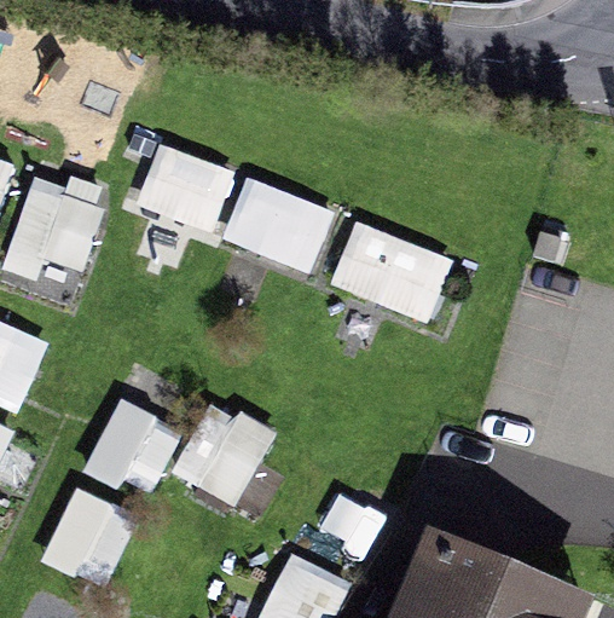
[(210,236),(236,172),(161,142),(134,204),(210,236)]
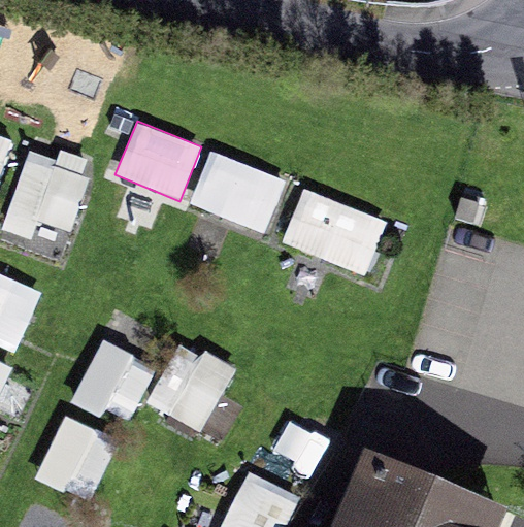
[(0,175),(13,140),(0,135),(0,175)]
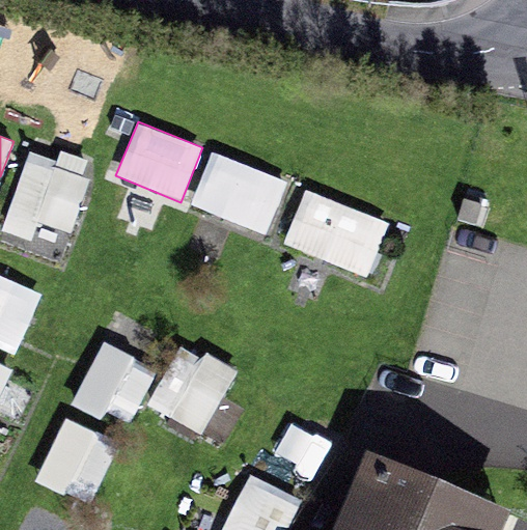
[(38,222),(74,230),(89,163),(24,147),(4,233),(34,241),(38,222)]
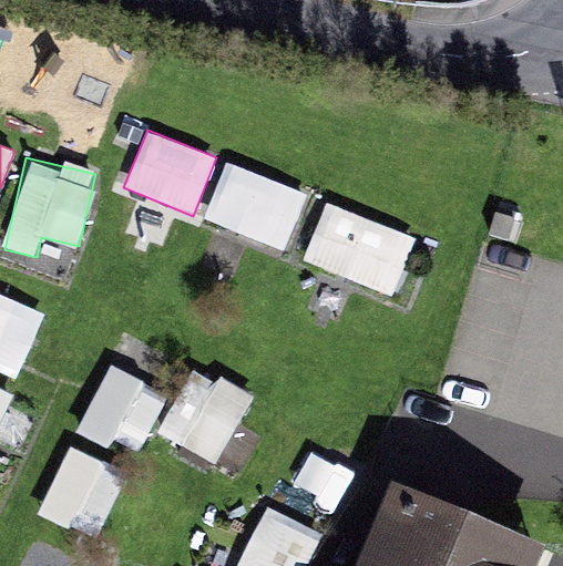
[(225,162),(201,219),(256,243),(280,185),(225,162)]
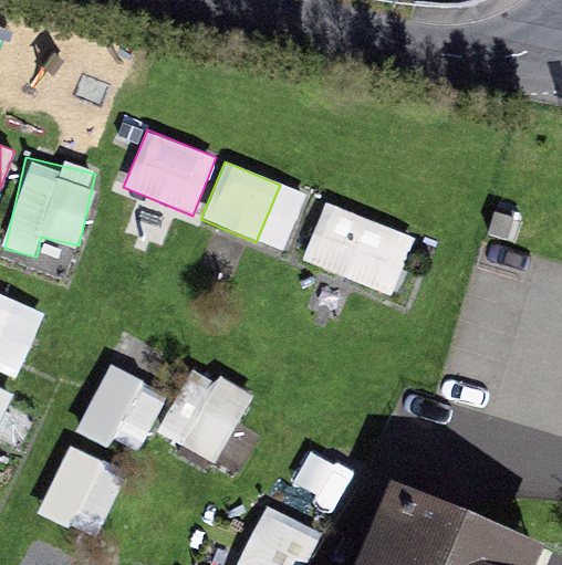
[(394,288),(408,230),(319,208),(304,265),(394,288)]
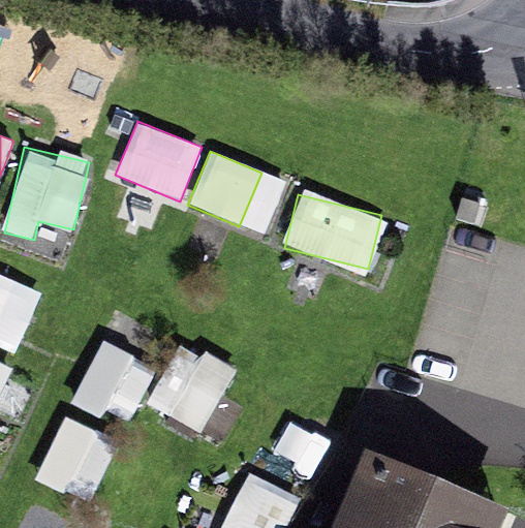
[(0,347),(14,354),(42,294),(0,275),(0,347)]
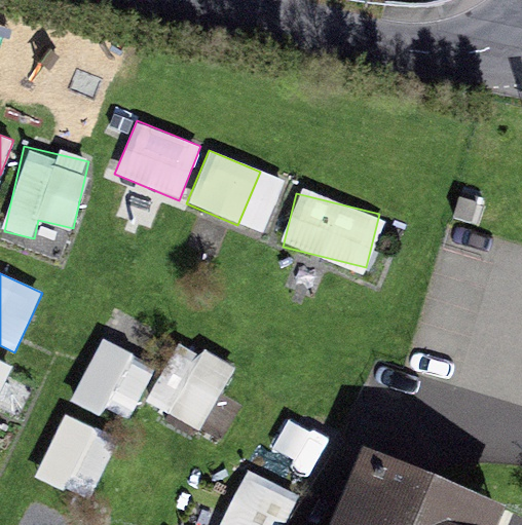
[(126,423),(154,369),(100,341),(72,396),(126,423)]
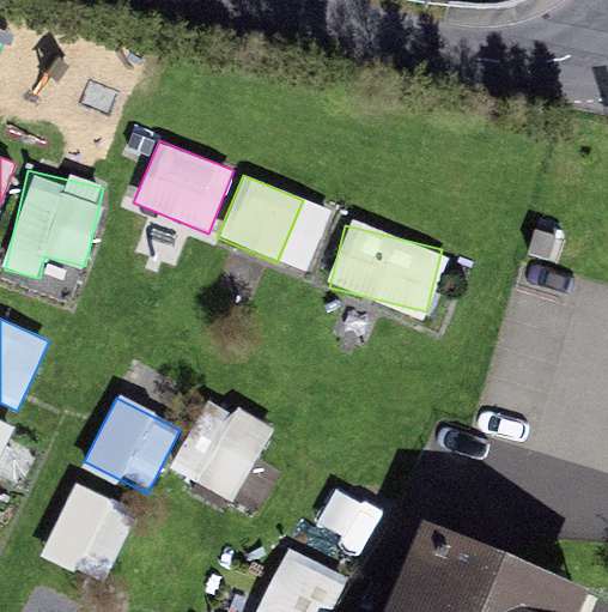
[(220,403),(183,474),(233,501),(271,428),(220,403)]
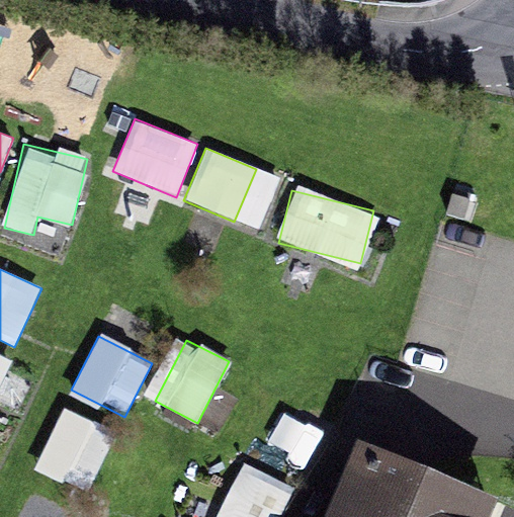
[(0,391),(12,367),(0,360),(0,391)]
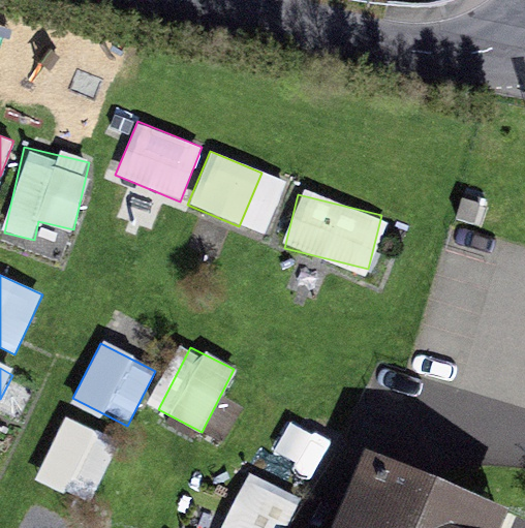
[(92,498),(115,444),(61,423),(38,475),(92,498)]
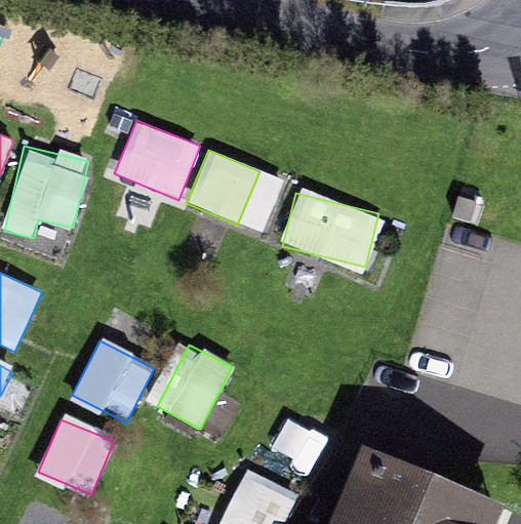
[(472,523),(477,513),(372,469),(349,523),(472,523)]
